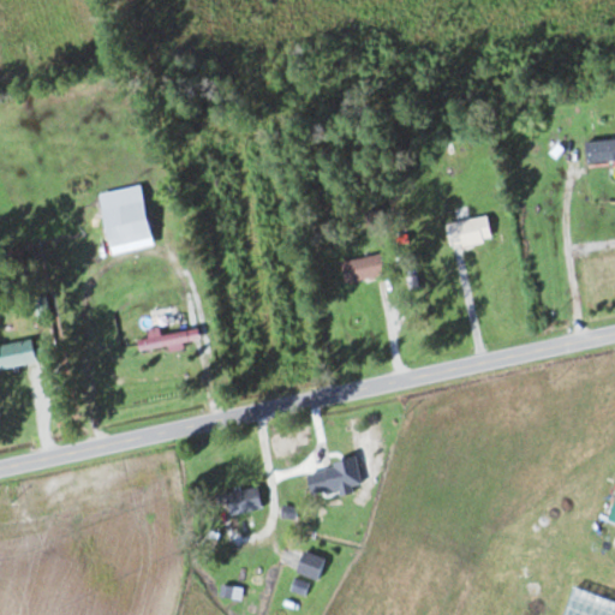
[(614,138),(584,141),(584,161),(614,159),(614,138)]
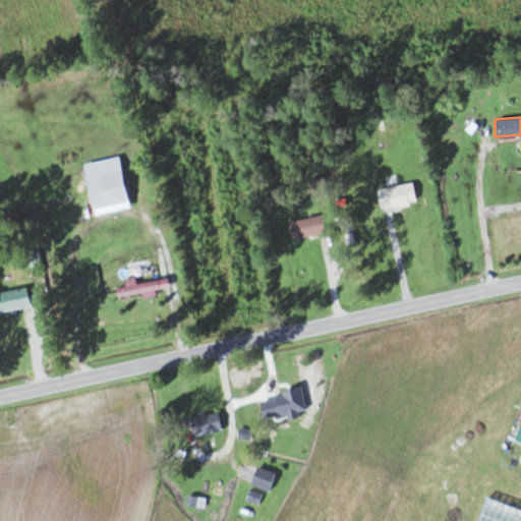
[(117,157),(81,164),(92,215),(127,208),(117,157)]
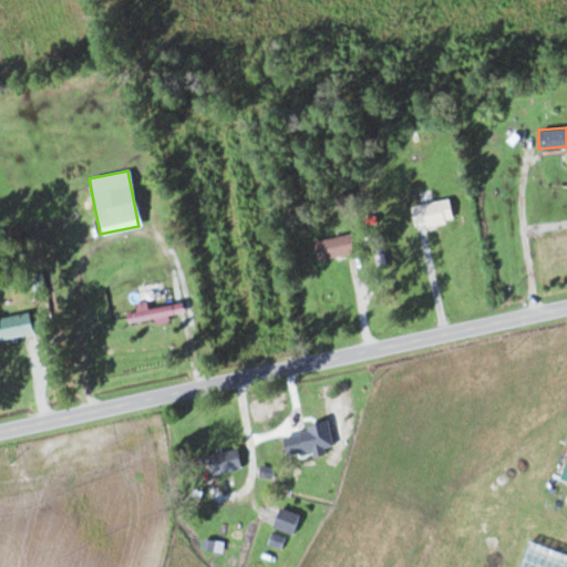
[(412,202),(412,223),(451,223),(451,202),(412,202)]
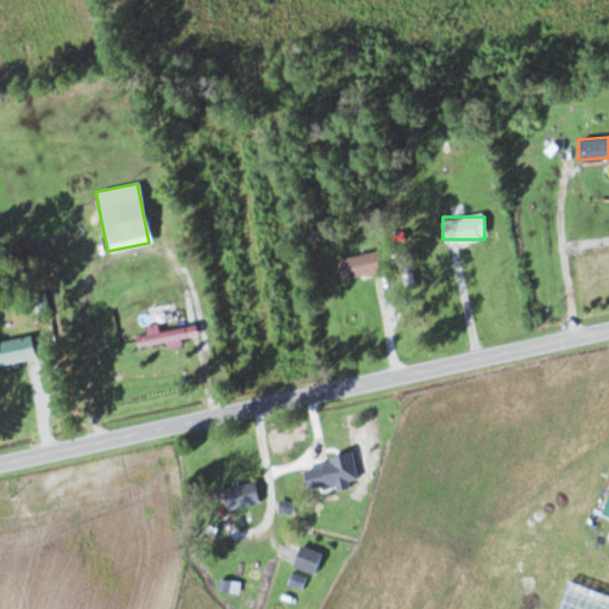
[(337,258),(340,278),(378,271),(375,251),(337,258)]
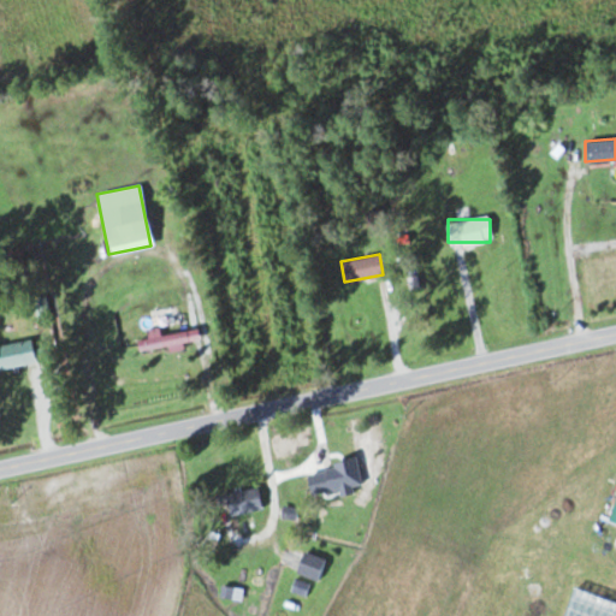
[(152,312),(153,324),(170,321),(169,311),(152,312)]
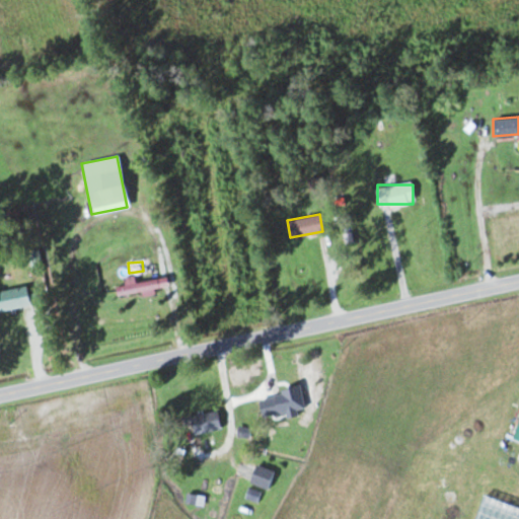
[(159,286),(156,277),(114,288),(117,297),(159,286)]
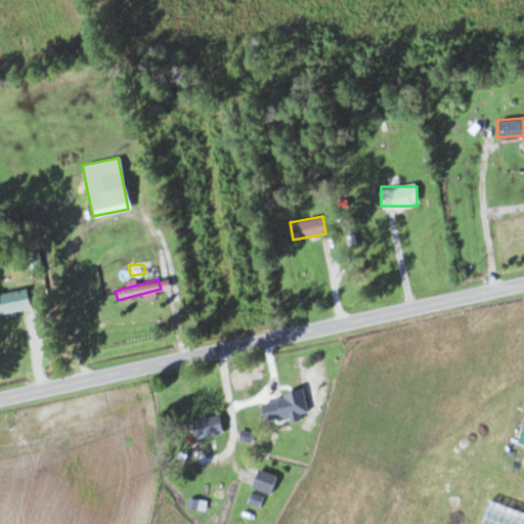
[(0,292),(0,312),(28,309),(25,289),(0,292)]
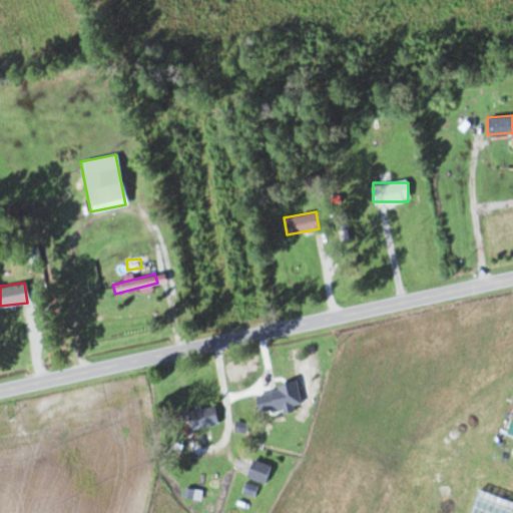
[(271,410),(306,402),(302,383),(267,391),(271,410)]
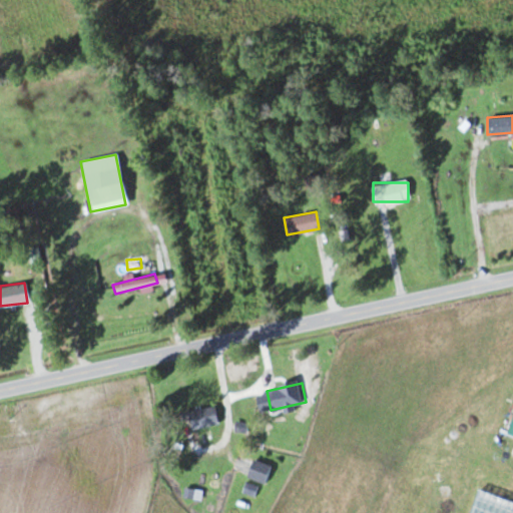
[(217,421),(210,404),(184,415),(192,432),(217,421)]
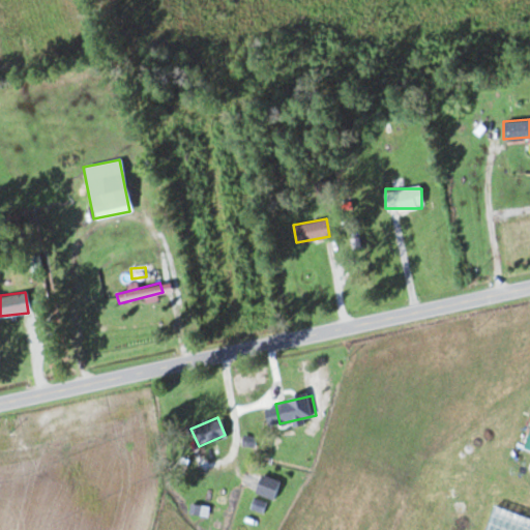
[(281,481),(261,474),(254,493),(273,501),(281,481)]
